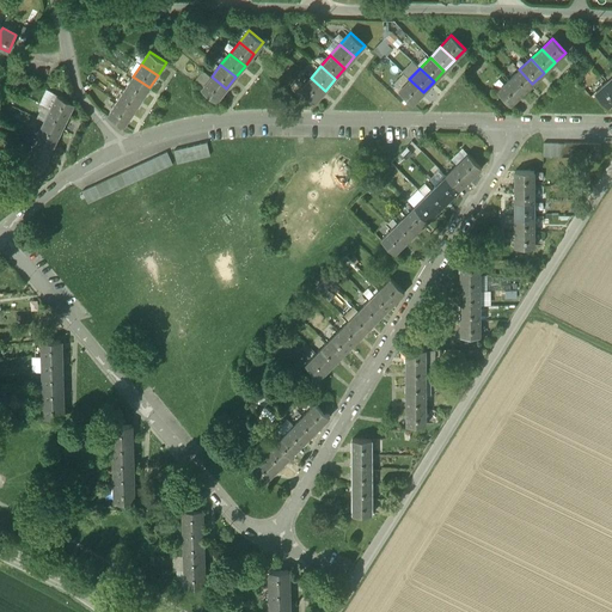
[(532,84),(519,69),(508,79),(521,93),(532,84)]
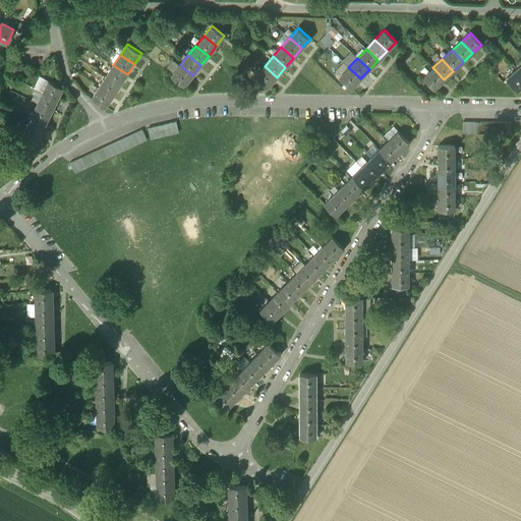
[(127,74),(113,65),(106,76),(120,85),(127,74)]
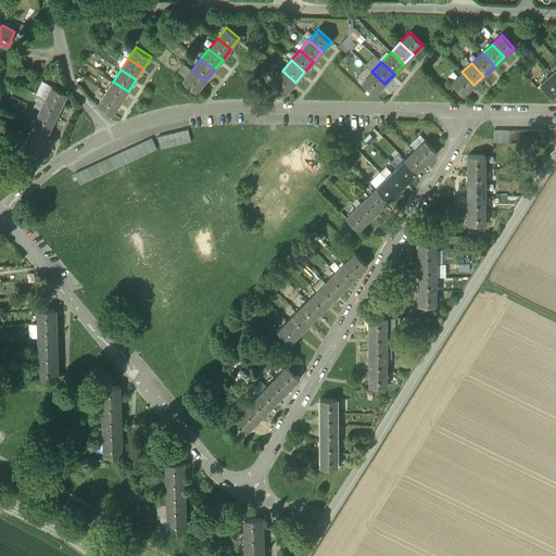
[(205,80),(192,70),(184,80),(197,91),(205,80)]
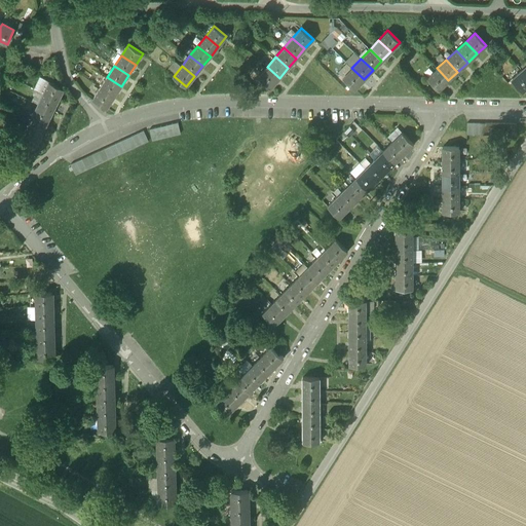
[(279,78),(267,67),(258,77),(270,87),(279,78)]
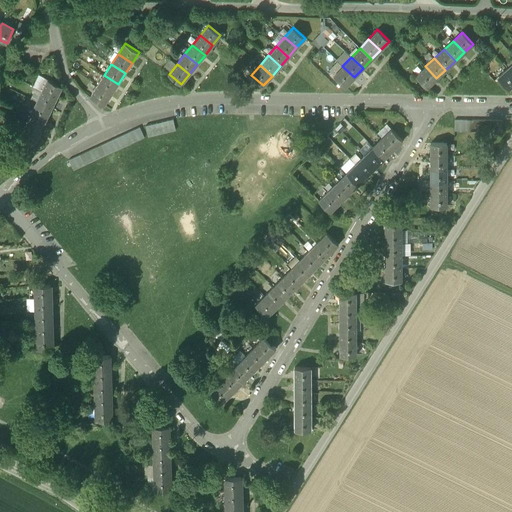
[(354,77),(342,66),(333,75),(345,86),(354,77)]
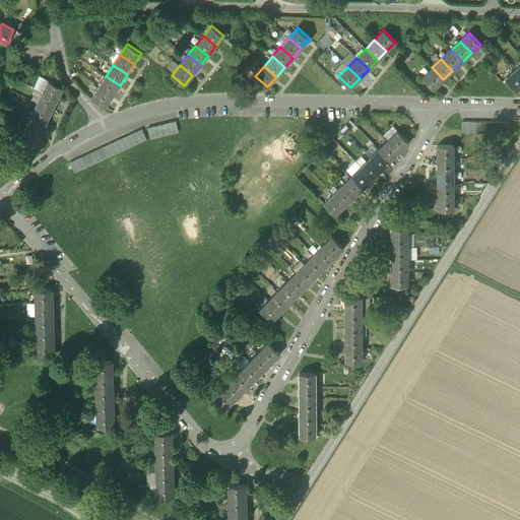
[(443,79),(432,67),(423,76),(434,88),(443,79)]
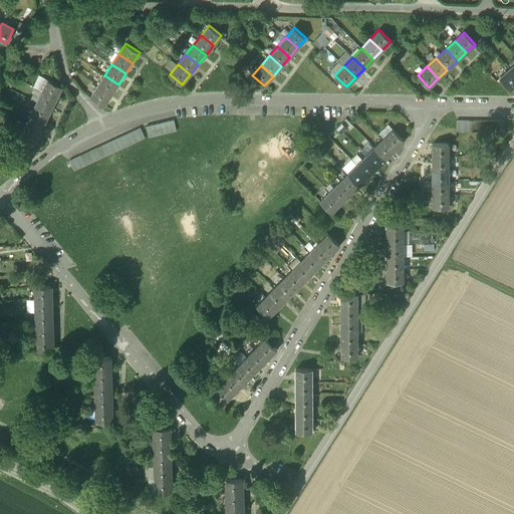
[(513,85),(513,72),(510,67),(500,76),(511,88),(513,85)]
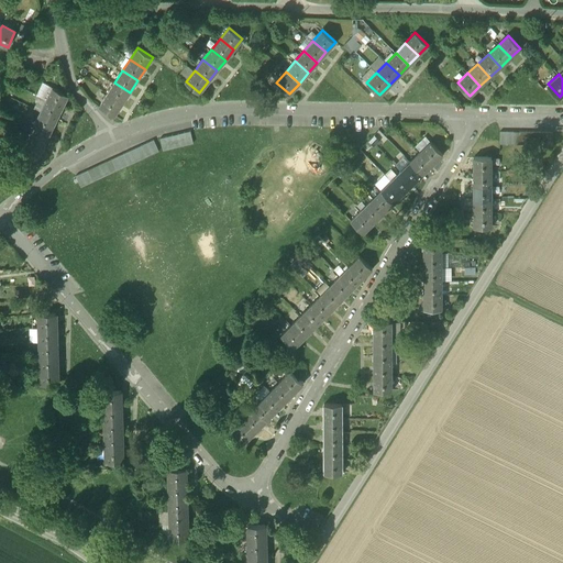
[(130,92),(114,83),(108,94),(122,103),(130,92)]
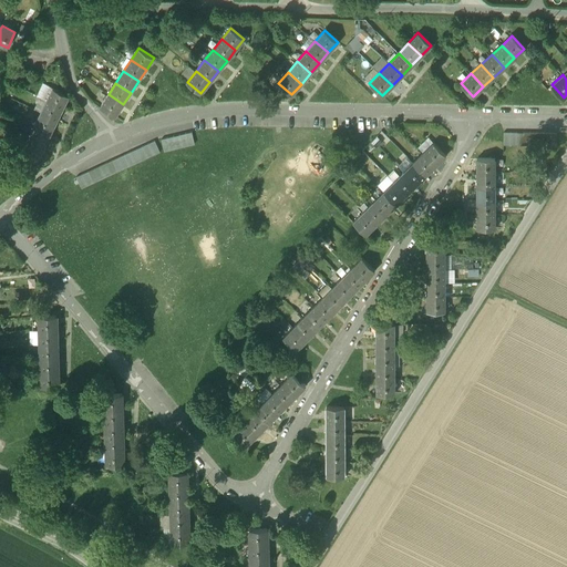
[(69,95),(53,88),(47,101),(63,109),(69,95)]
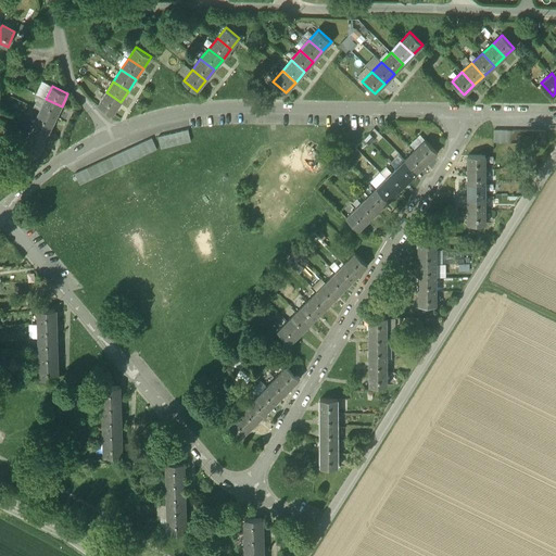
[(121,102),(106,92),(99,104),(113,114),(121,102)]
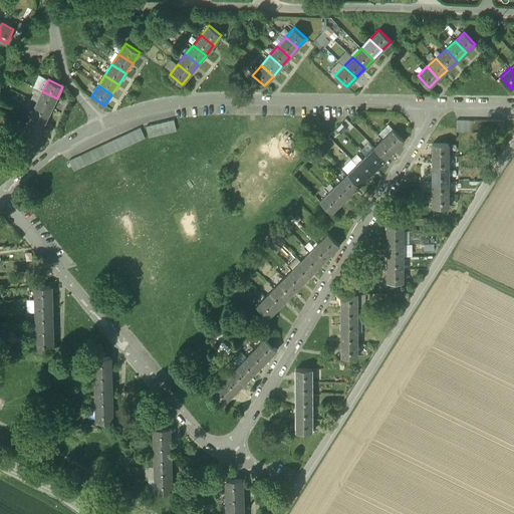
[(57,98),(42,91),(37,102),(51,109),(57,98)]
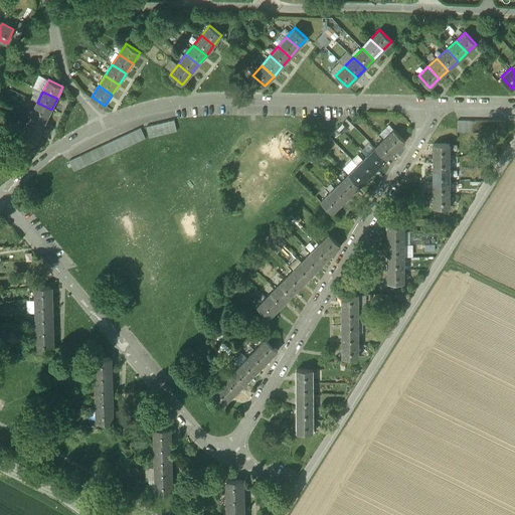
[(51,110),(37,103),(31,114),(46,121),(51,110)]
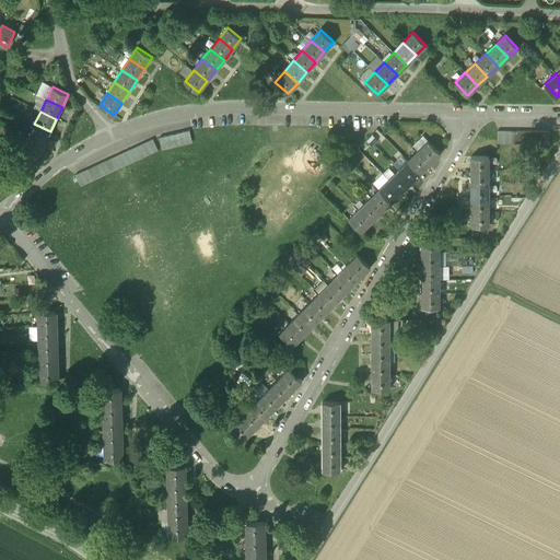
[(50,131),(34,124),(28,136),(44,143),(50,131)]
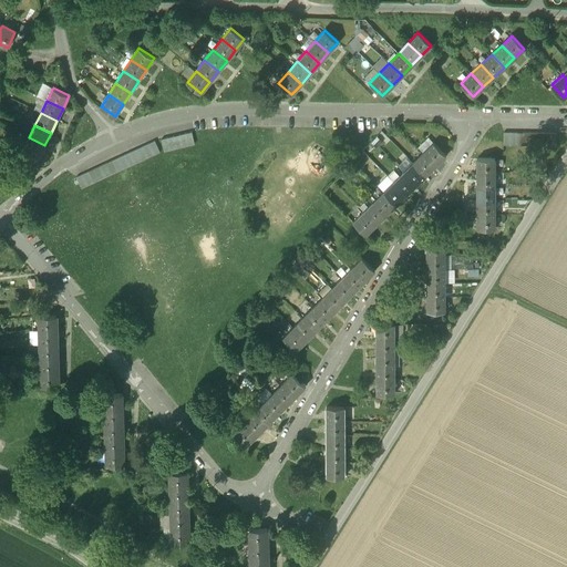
[(192,132),(161,138),(164,151),(194,143),(192,132)]
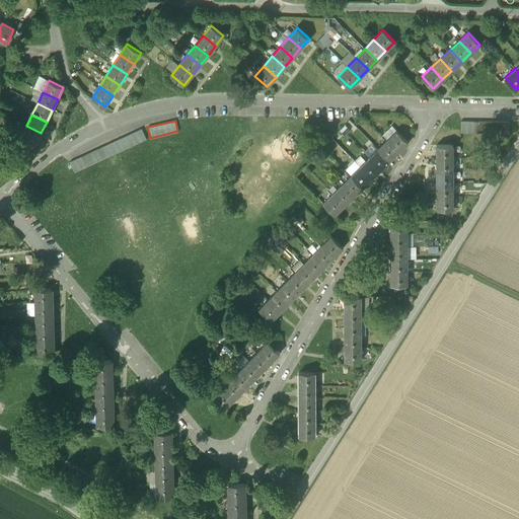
[(41,133),(26,126),(20,138),(34,145),(41,133)]
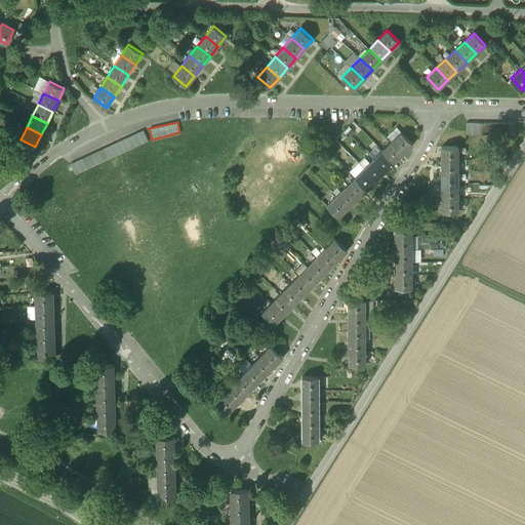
[(143,130),(137,132),(143,143),(148,140),(143,130)]
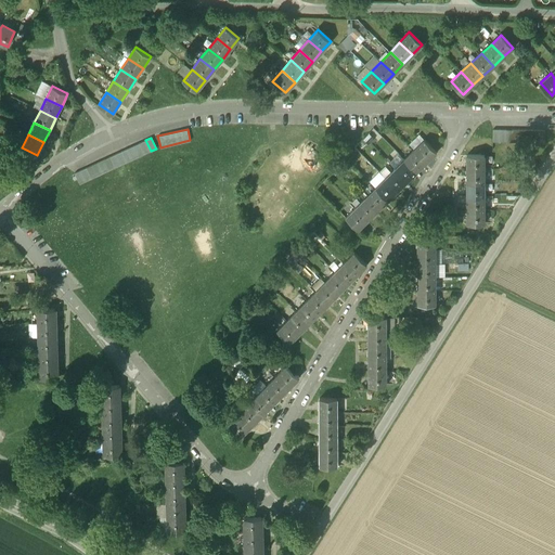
[(145,140),(139,143),(144,154),(151,151),(145,140)]
